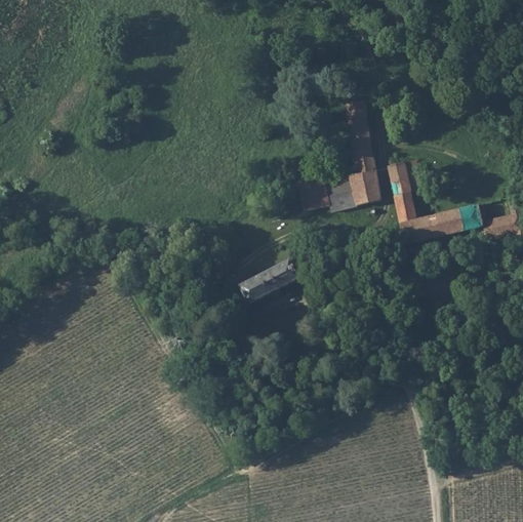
[(347,118),(356,169),(349,170),(357,200),(383,195),(365,101),(345,104),(347,118)]
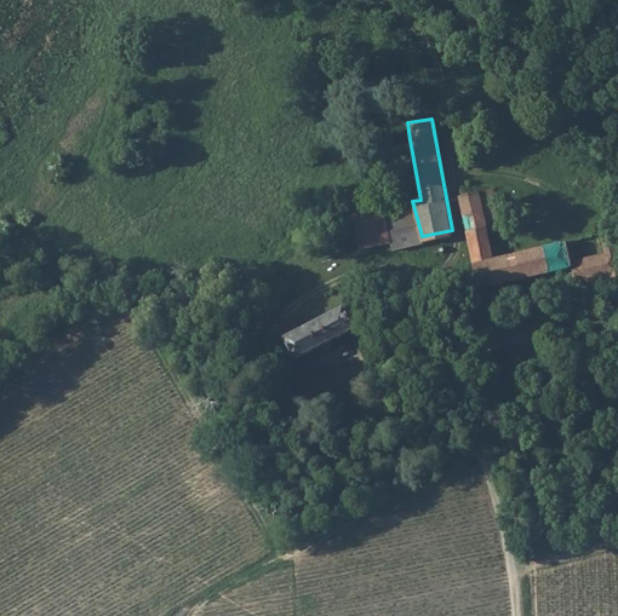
[(463,228),(485,223),(478,190),(457,195),(463,228)]
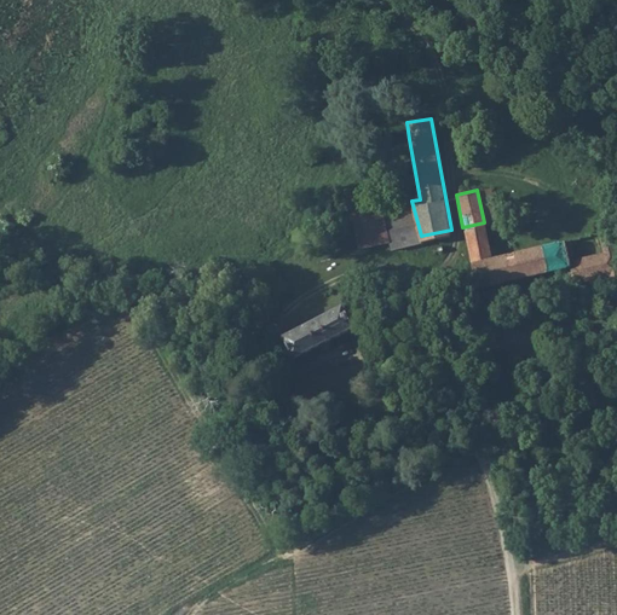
[(390,236),(392,243),(421,236),(411,201),(352,224),(359,245),(390,236)]
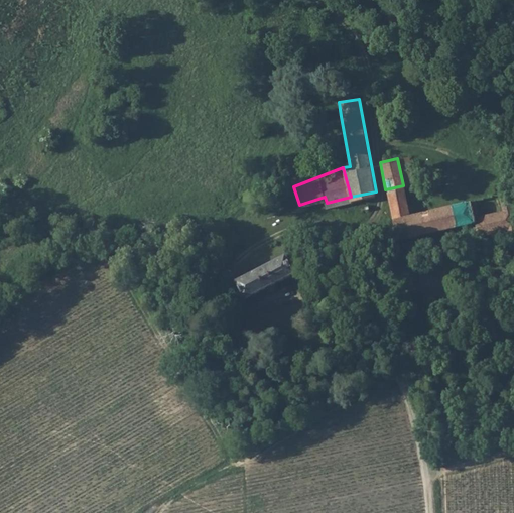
[(403,185),(385,189),(395,238),(419,234),(415,213),(408,215),(403,185)]
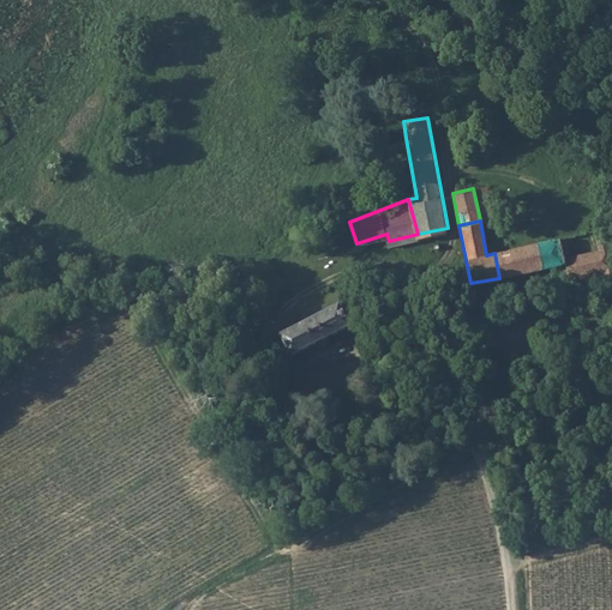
[(611,227),(601,229),(606,254),(570,260),(567,236),(495,253),(499,278),(561,263),(564,275),(573,272),(576,290),(591,288),(588,273),(610,269),(611,276),(611,227)]
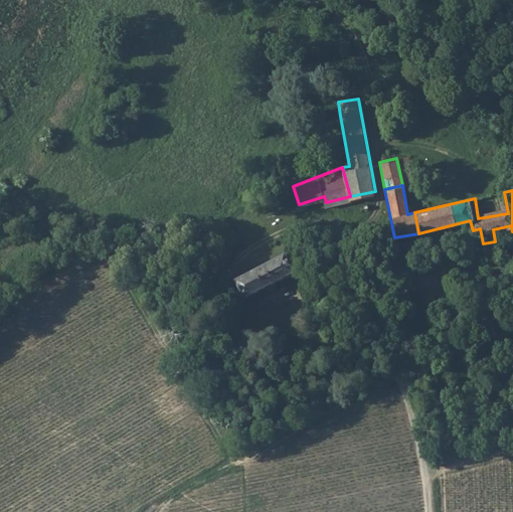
[(293,272),(283,253),(234,280),(243,298),(293,272)]
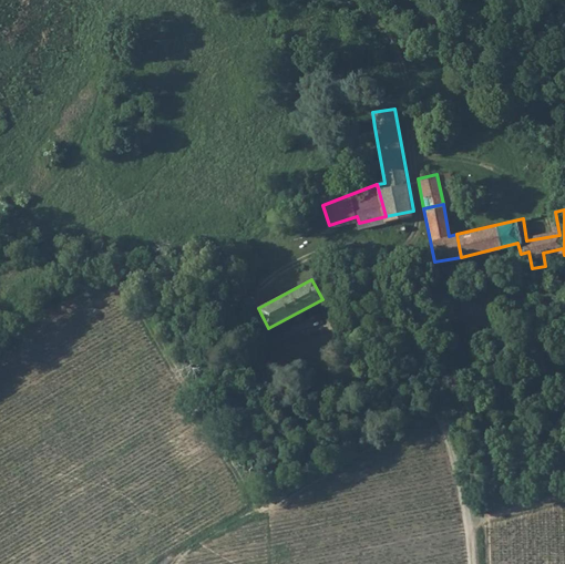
All buildings are outlined.
